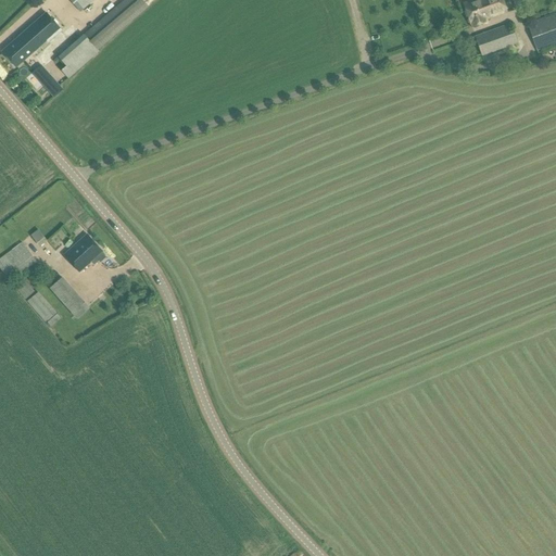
[(125,0),(92,28),(59,58),(66,66),(62,71),(68,79),(100,51),(98,50),(149,7),(142,0),(125,0)]
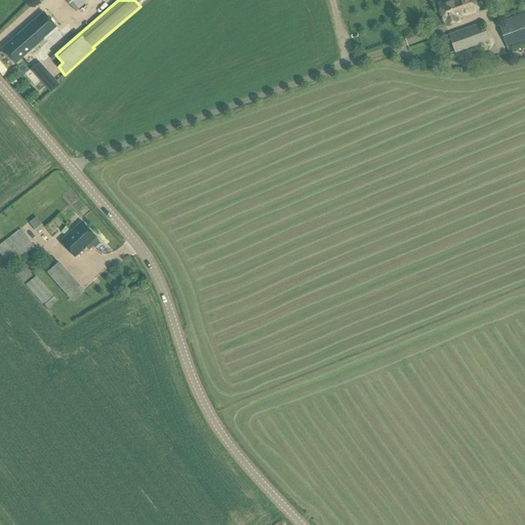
[(66,0),(76,12),(89,0),(66,0)]
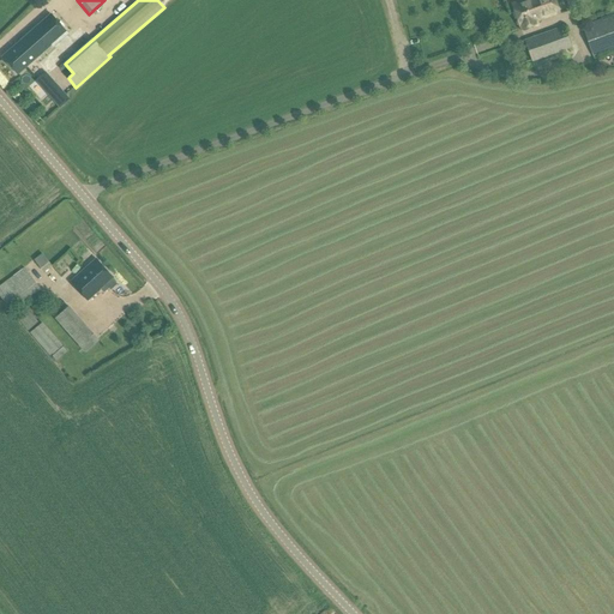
[(554,0),(522,0),(512,4),(521,30),(539,24),(537,22),(560,13),(554,0)]
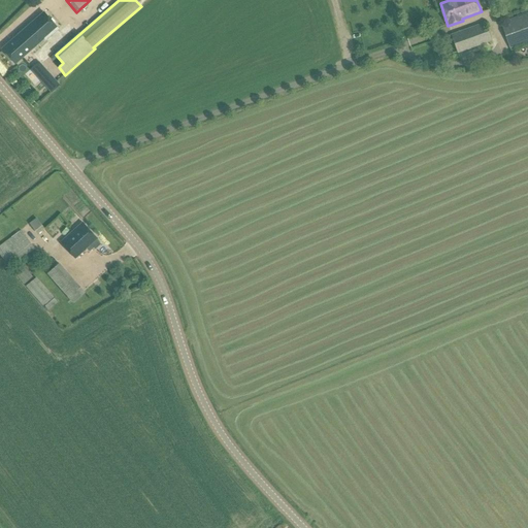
[(44,12),(3,48),(17,64),(45,38),(47,40),(60,29),(44,12)]
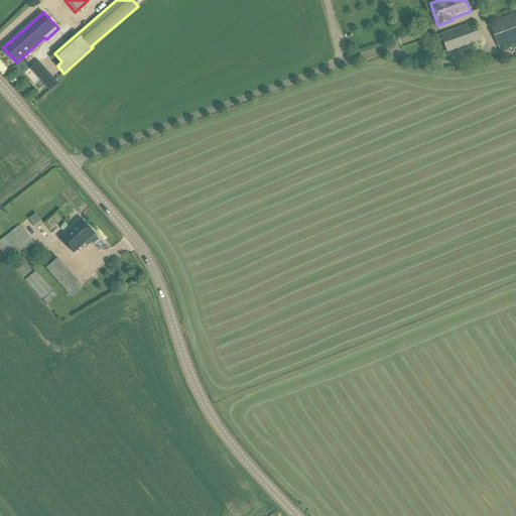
[(515,12),(490,22),(499,46),(515,40),(515,12)]
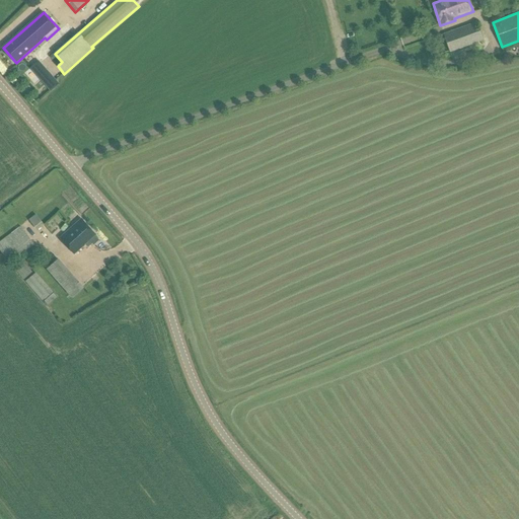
[(477,22),(443,34),(450,53),(484,41),(477,22)]
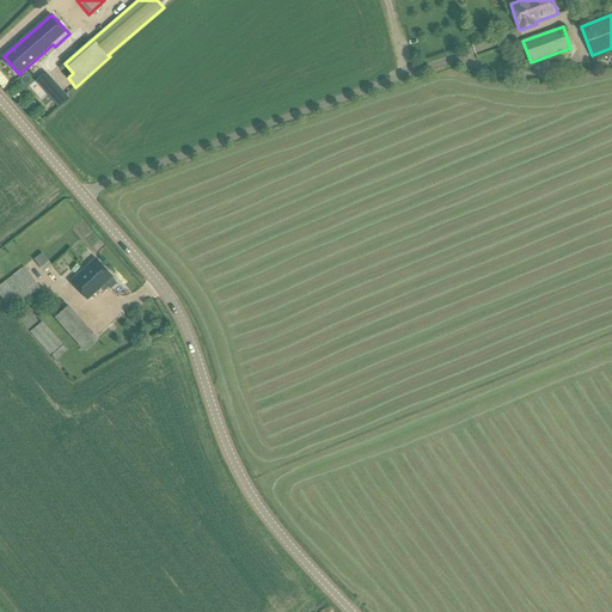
[(473,50),(495,43),(493,35),(471,43),(473,50)]
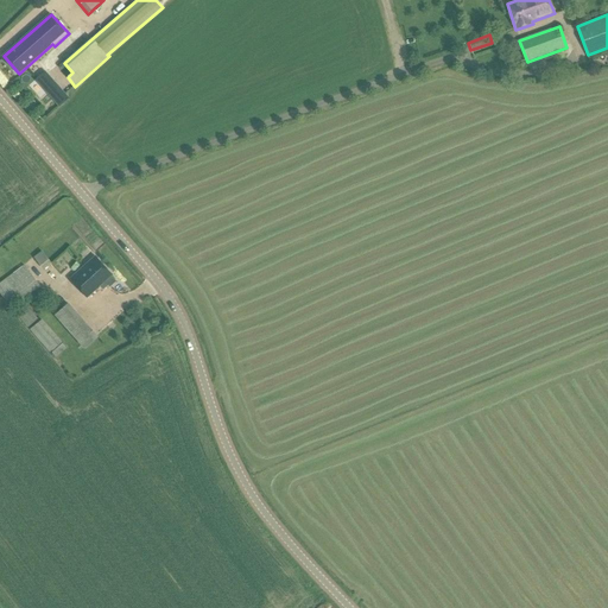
[(45,70),(36,80),(59,107),(70,99),(45,70)]
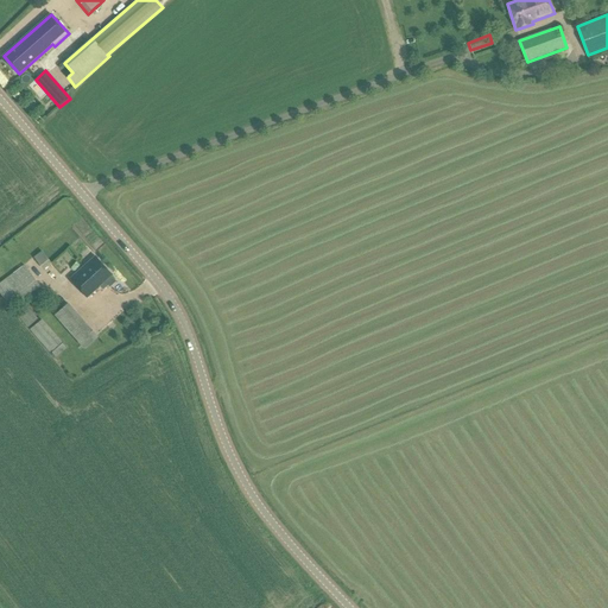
[(56,236),(42,248),(46,254),(62,242),(56,236)]
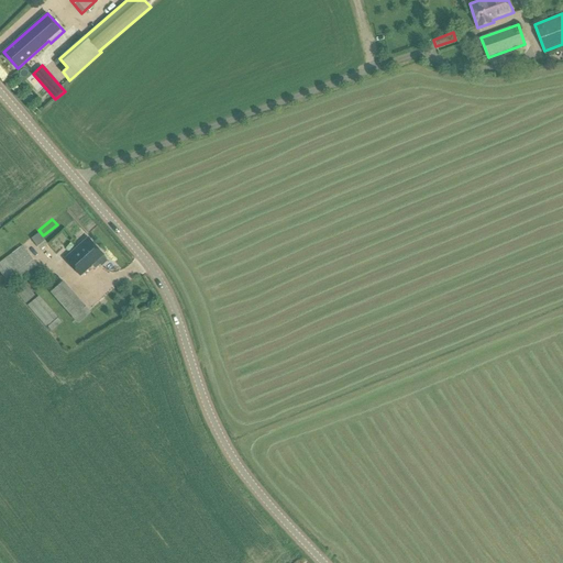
[(40,232),(32,239),(41,251),(48,244),(40,232)]
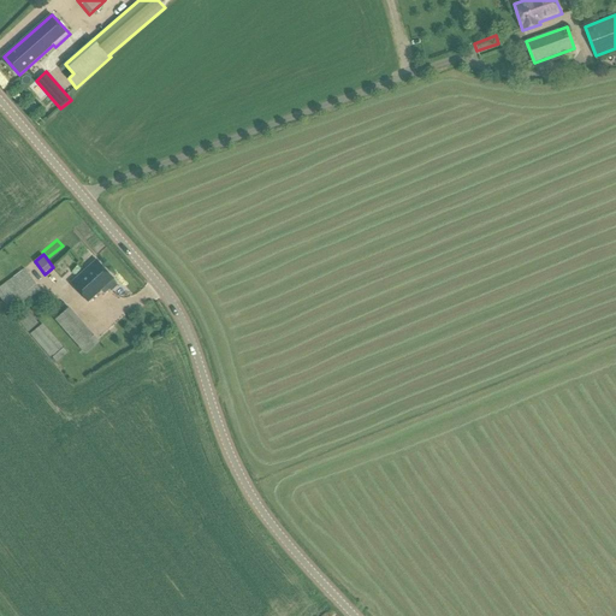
[(106,286),(114,279),(98,260),(71,283),(88,302),(101,291),(104,294),(108,290),(106,286)]
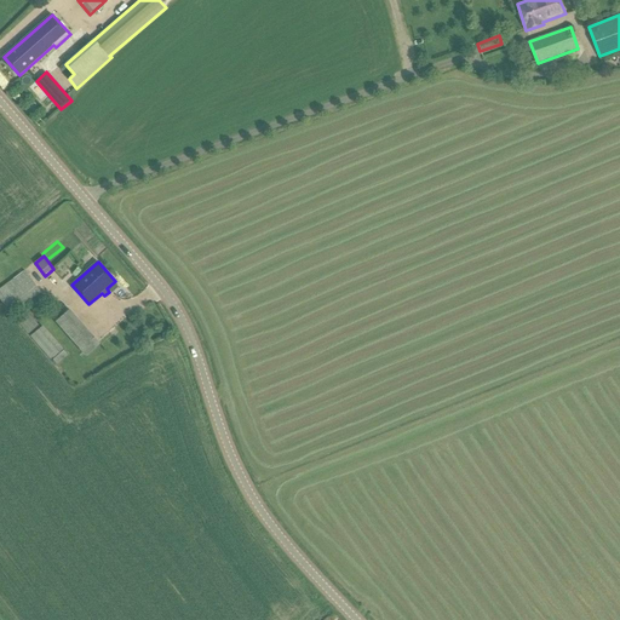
[(26,270),(0,288),(0,299),(11,315),(41,292),(26,270)]
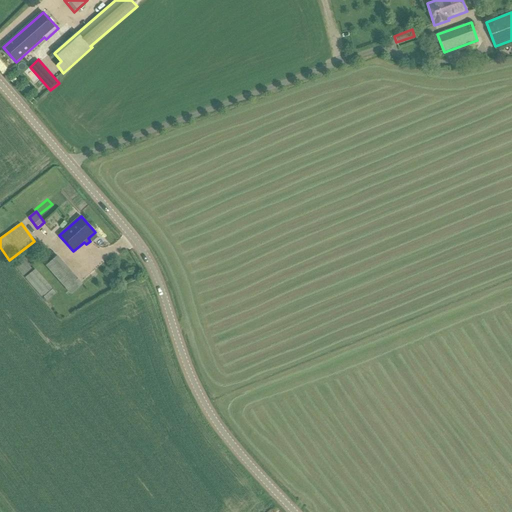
[(58,255),(46,266),(72,295),(84,284),(58,255)]
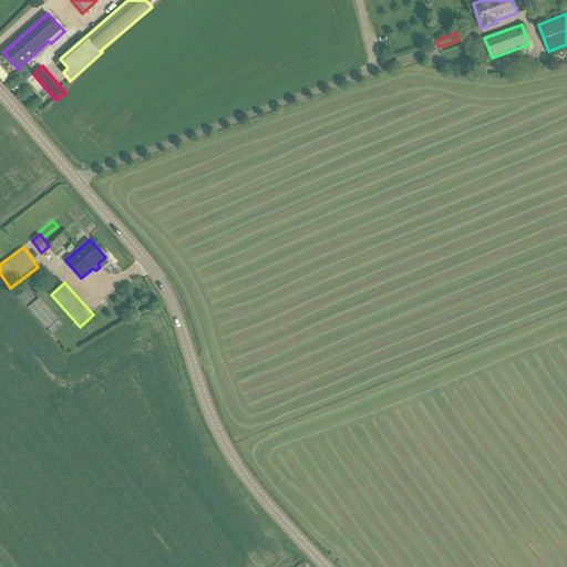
[(28,288),(18,296),(27,306),(37,298),(28,288)]
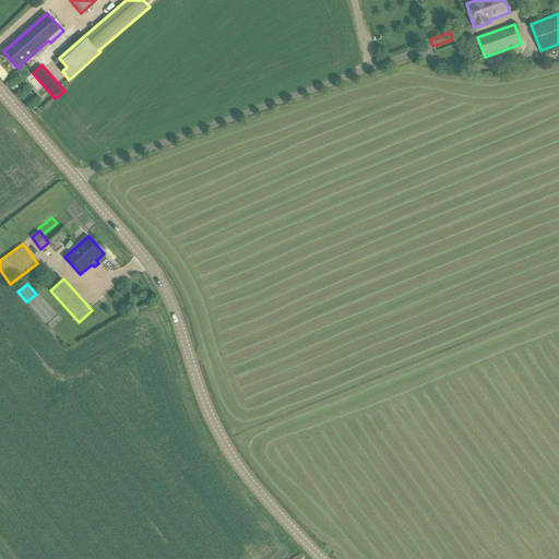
[(39,294),(27,304),(46,325),(58,314),(39,294)]
